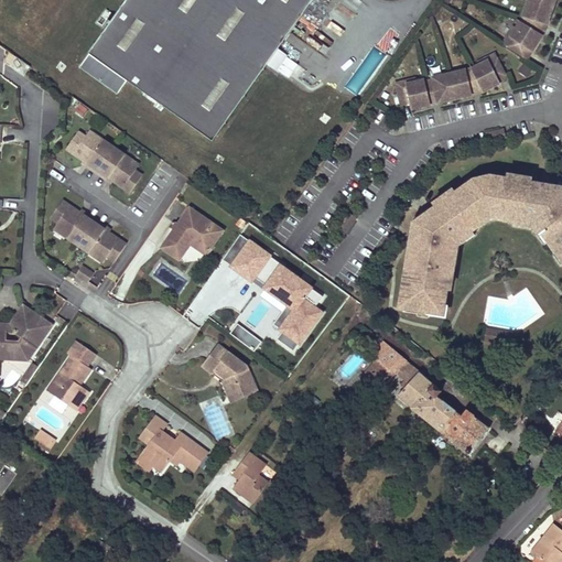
[(125,0),(78,65),(116,92),(126,79),(211,139),(268,60),(274,65),(284,52),(277,47),(310,0),(125,0)]
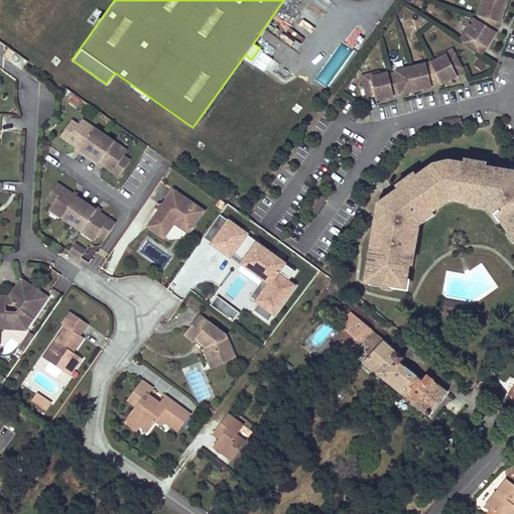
[(493,29),(497,21),(504,0),(481,0),(485,1),(482,9),(479,16),(475,22),(478,24),(473,32),(468,29),(462,40),(479,51),(493,29)]
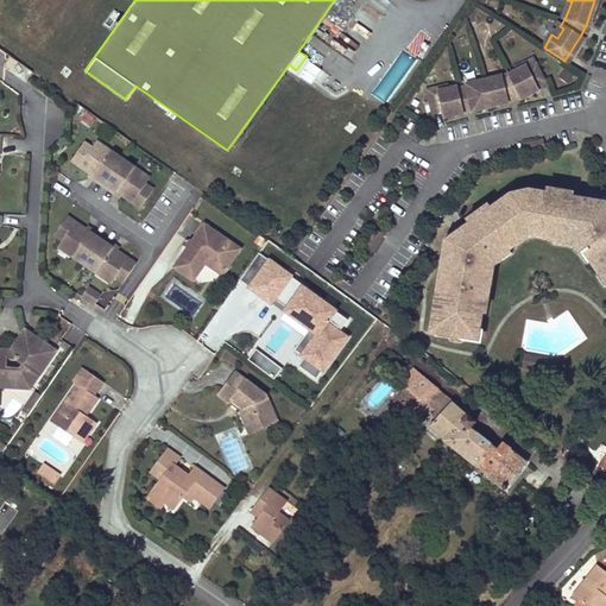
[(557,25),(551,35),(557,38),(563,29),(560,26),(557,25)]
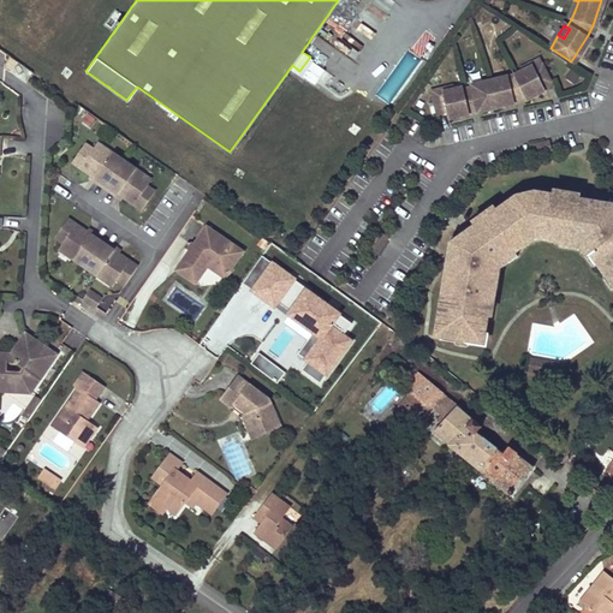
[(446,115),(457,113),(456,111),(465,108),(465,111),(512,100),(511,97),(522,95),(530,90),(531,93),(542,88),(541,85),(549,82),(536,59),(528,64),(531,70),(522,75),(518,69),(510,73),(501,76),(501,79),(492,82),(491,78),(477,82),(478,85),(468,88),(466,84),(451,88),(451,91),(441,94),(440,87),(429,89),(435,113),(445,111),(446,115)]
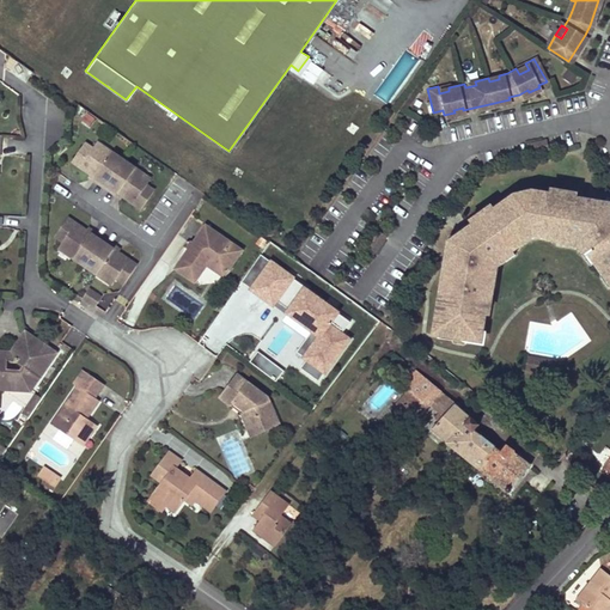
[(7,72),(25,78),(29,68),(11,61),(7,72)]
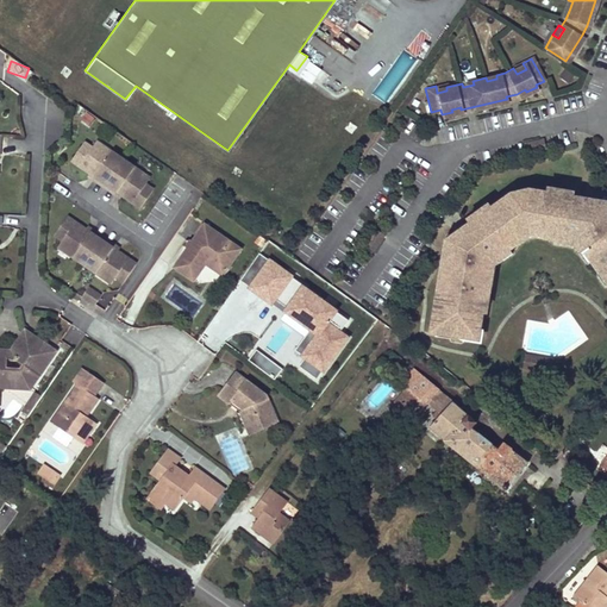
[(526,69),(523,63),(513,68),(517,74),(526,69)]
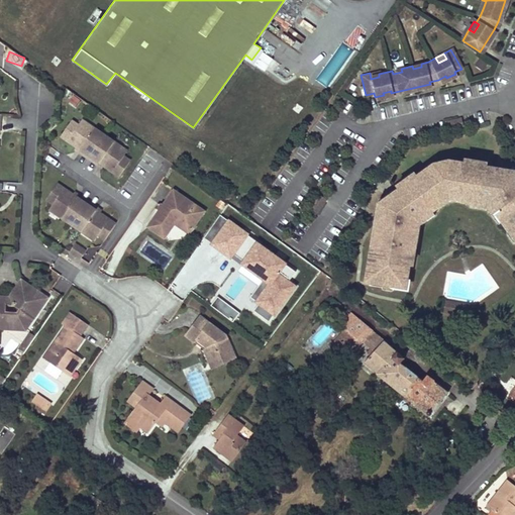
[(80,119),(79,122),(91,130),(93,128),(80,119)]
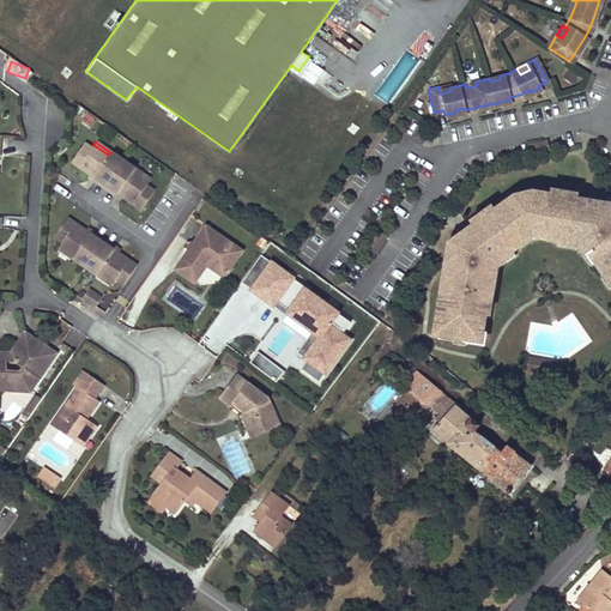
[(83,143),(71,161),(90,174),(106,185),(120,194),(140,209),(152,191),(145,185),(146,181),(132,171),(133,168),(110,152),(108,155),(94,145),(91,147),(83,143)]
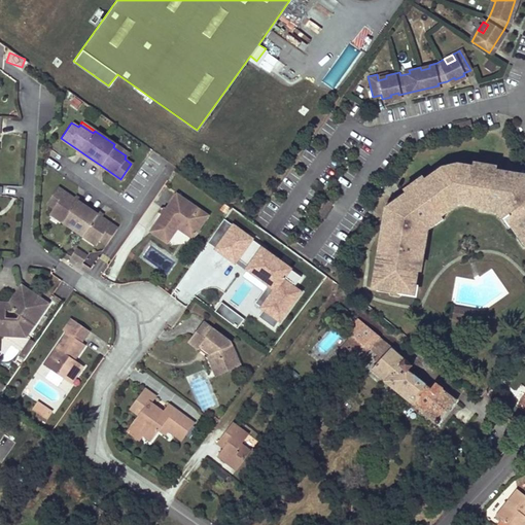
[(114,144),(113,147),(126,155),(128,153),(114,144)]
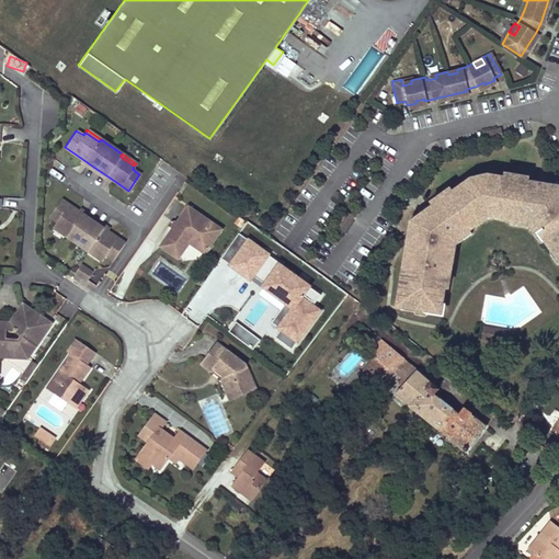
[(97,169),(82,159),(81,162),(94,171),(97,169)]
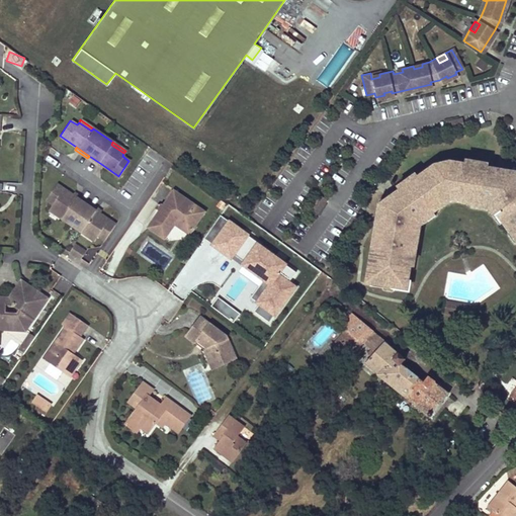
[(89,156),(87,158),(99,167),(101,164),(89,156)]
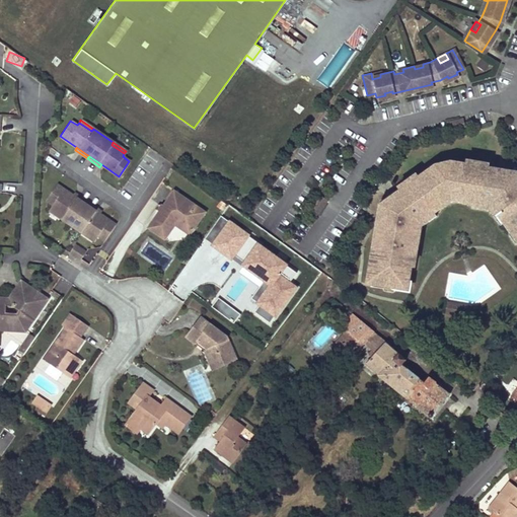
[(378,198),(364,279),(384,283),(384,285),(393,287),(394,282),(403,284),(407,264),(409,251),(411,240),(415,220),(431,209),(435,206),(433,203),(438,199),(443,195),(454,193),(460,194),(466,194),(465,200),(470,201),(490,204),(502,221),(508,230),(515,240),(516,242),(516,181),(510,171),(449,161),(434,165),(385,200),(378,198)]
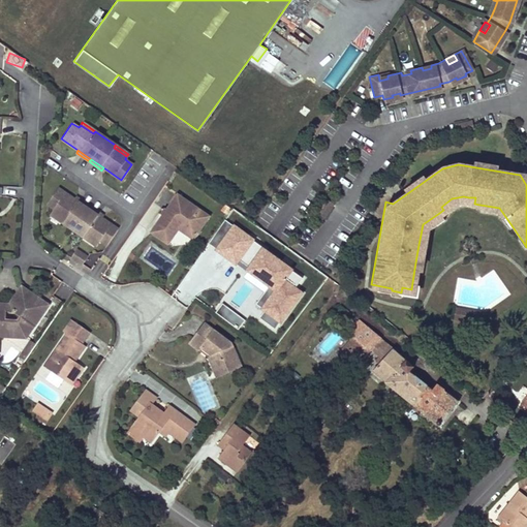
[(73,199),(57,187),(45,203),(53,208),(51,210),(64,219),(62,222),(82,236),(84,234),(97,242),(99,240),(105,244),(117,228),(99,217),(87,208),(73,199)]
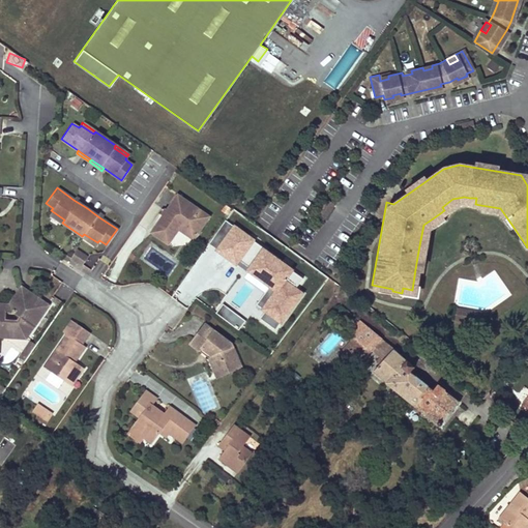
[(207,215),(175,193),(149,230),(166,241),(176,226),(179,222),(196,232),(207,215)]
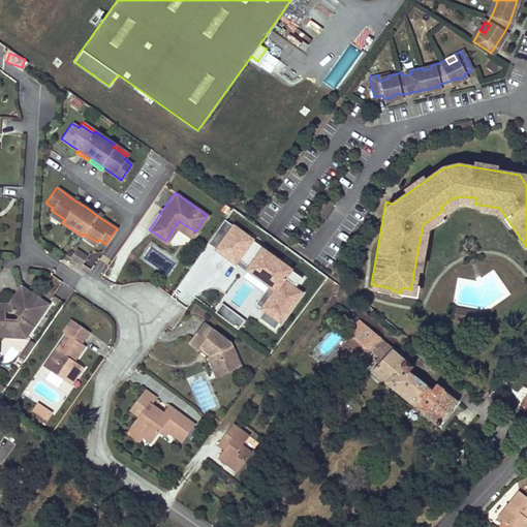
[(88,206),(75,196),(73,199),(87,208),(88,206)]
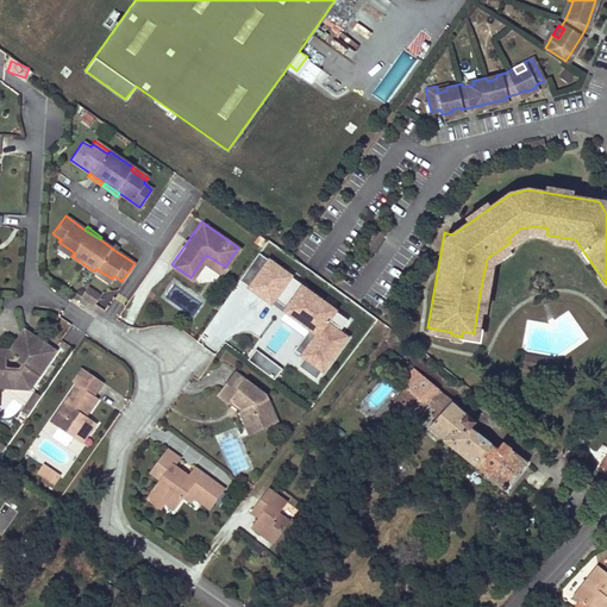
[(539,231),(540,227),(533,226),(520,229),(514,233),(517,236),(539,231)]
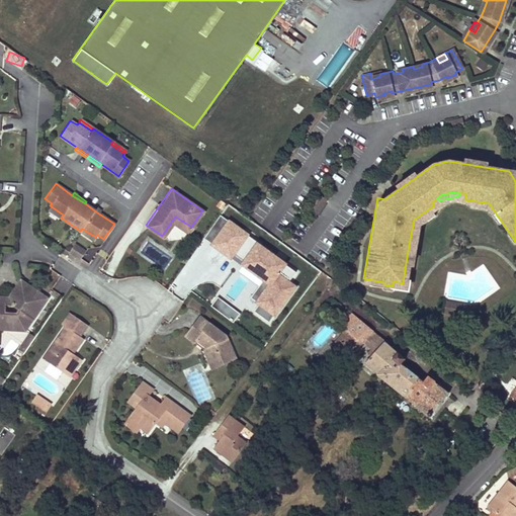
[(497,223),(501,221),(489,203),(469,200),(468,204),(487,208),(497,223)]
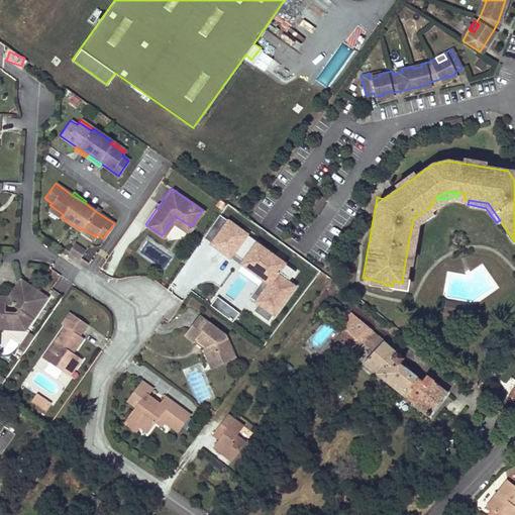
[(99,209),(86,201),(85,203),(97,212),(99,209)]
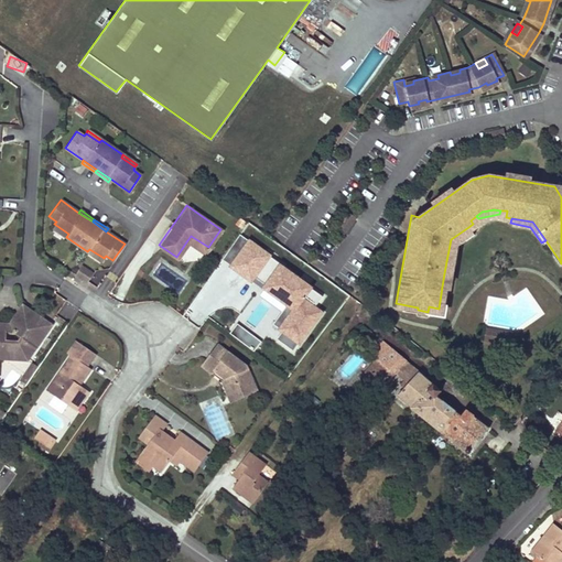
[(68,234),(54,224),(52,227),(66,237),(68,234)]
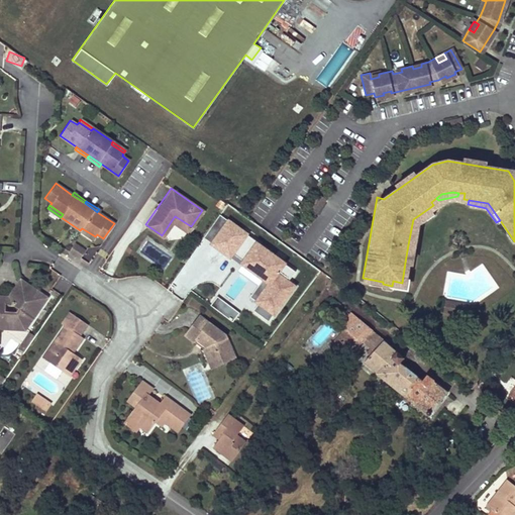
[(413,219),(409,239),(414,240),(417,222),(432,212),(429,208),(413,219)]
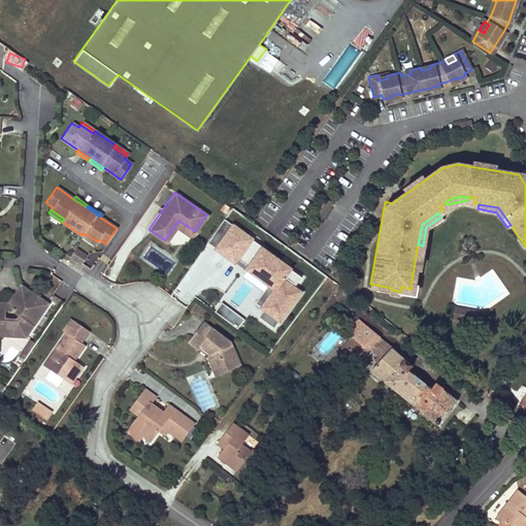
[(195,231),(178,221),(175,225),(191,236),(195,231)]
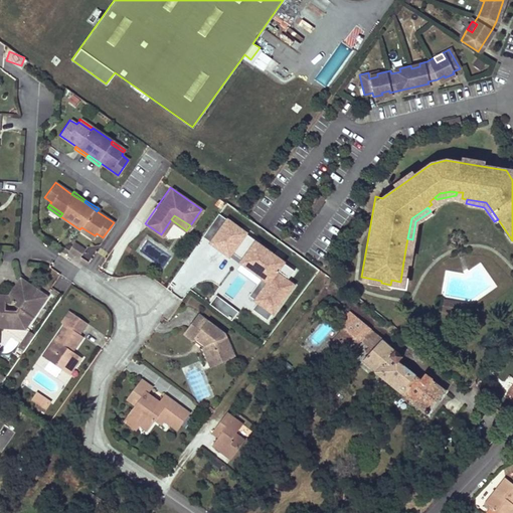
[(95,235),(81,227),(79,229),(93,238),(95,235)]
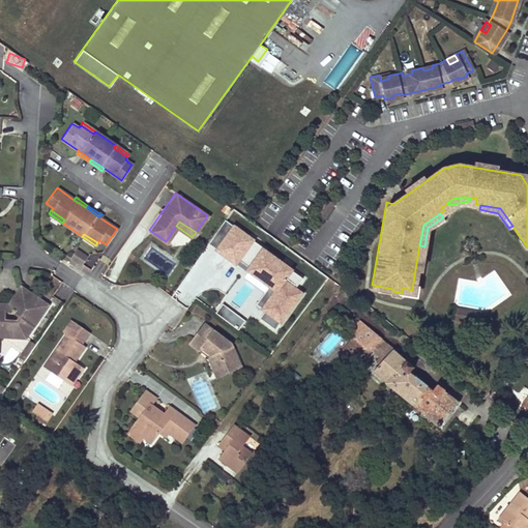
[(524,247),(526,245),(519,235),(516,237),(524,247)]
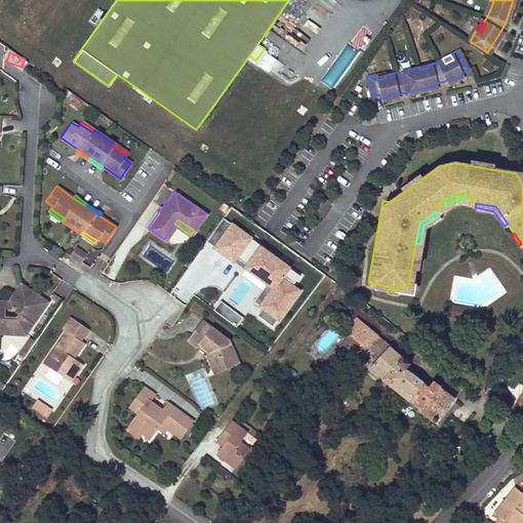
[(81,260),(86,253),(75,246),(70,254),(77,259),(81,260)]
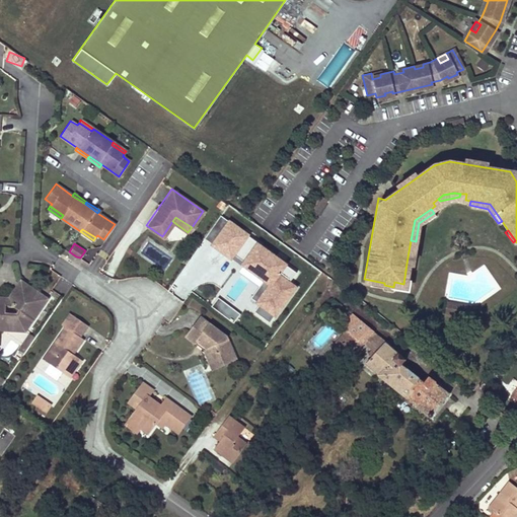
[(240,264),(247,254),(243,250),(235,261),(240,264)]
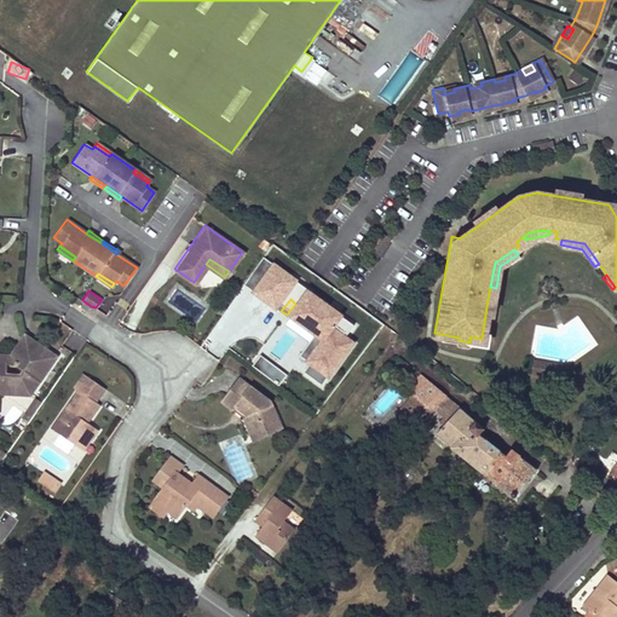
[(305,357),(292,374),(310,388),(328,364),(310,350),(326,330),(315,323),(317,318),(295,304),(287,315),(281,311),(270,326),(276,330),(286,338),(282,341),(305,357)]
